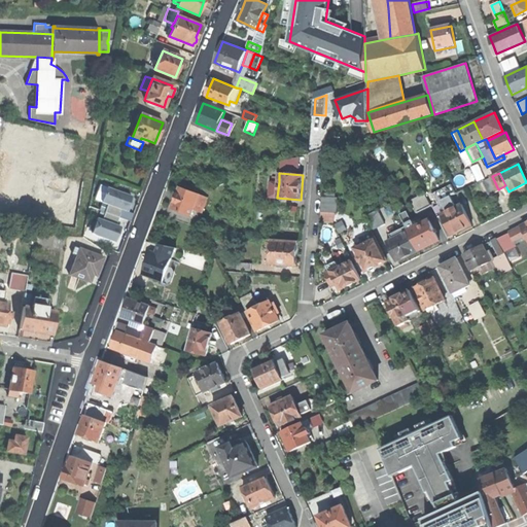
[(82,181),(36,174),(29,220),(75,227),(82,181)]
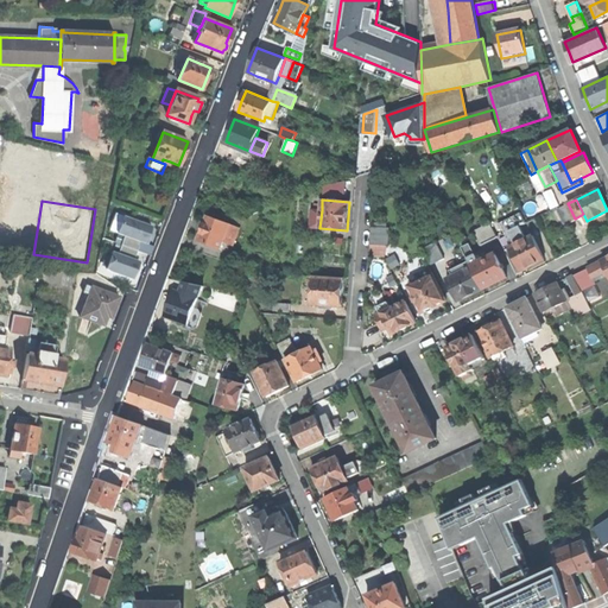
[(576,219),(575,219),(568,203),(557,208),(565,225),(576,219)]
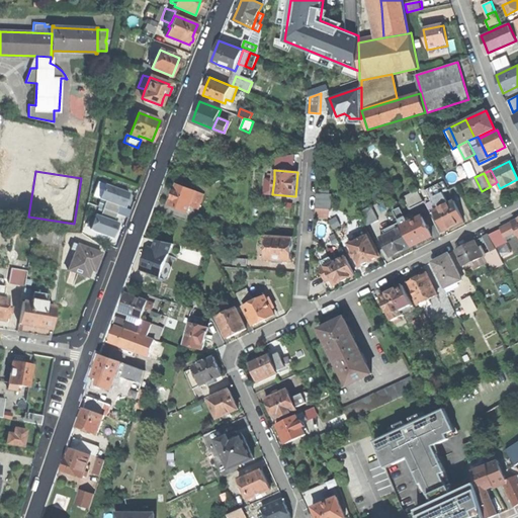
[(426,190),(430,197),(442,192),(448,189),(444,181),(426,190)]
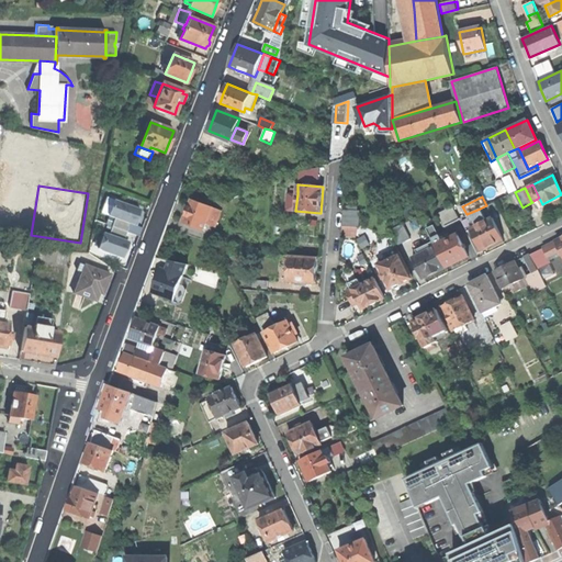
[(115,199),(110,215),(116,217),(131,222),(136,224),(142,208),(115,199)]
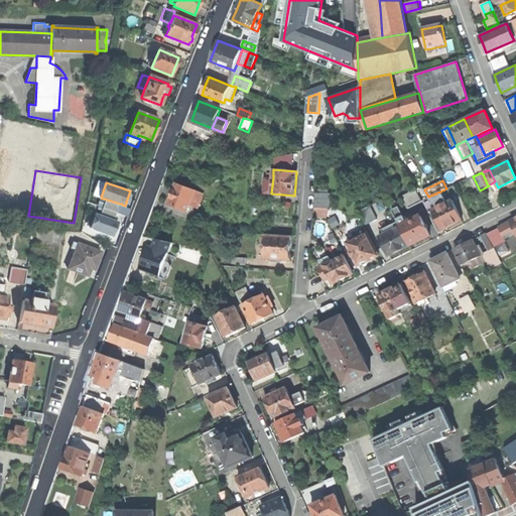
[(172,195),(168,205),(187,212),(189,206),(195,190),(176,183),(172,195)]
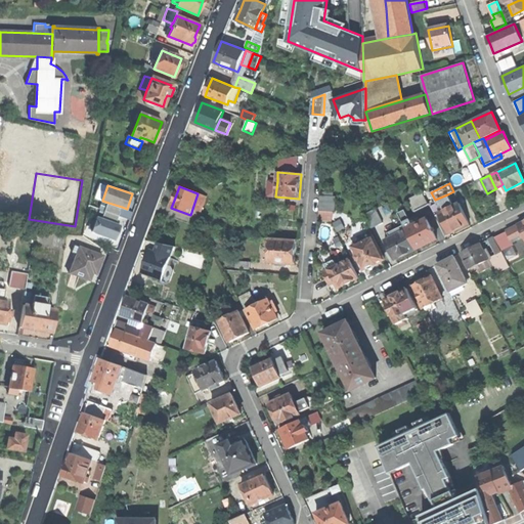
[(453,191),(447,194),(451,203),(452,206),(459,203),(453,191)]
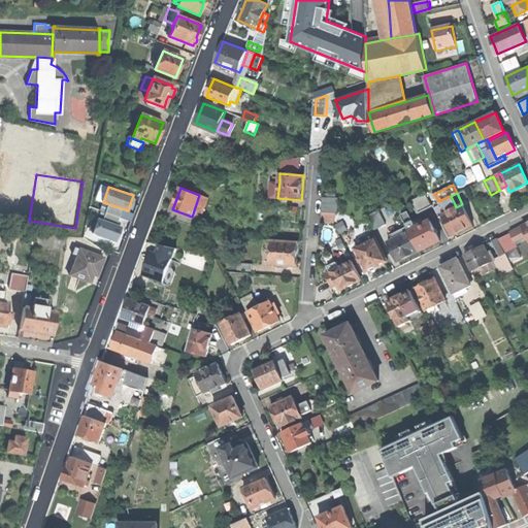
[(411,200),(418,211),(431,205),(425,194),(411,200)]
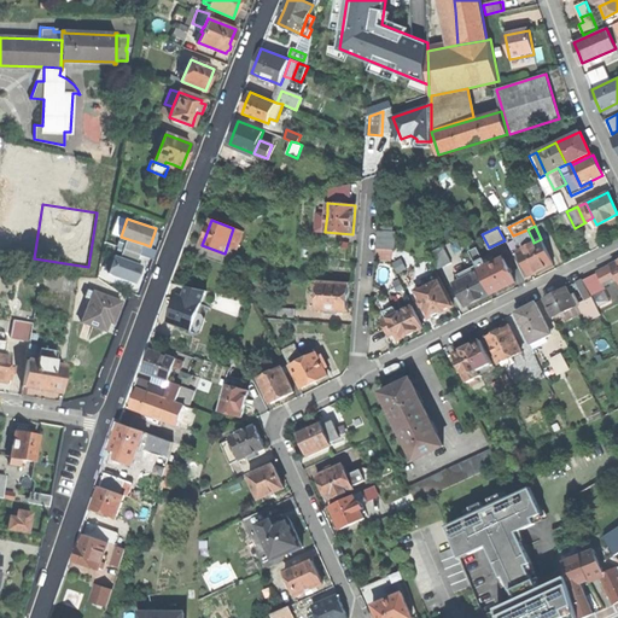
[(243,232),(233,228),(227,246),(237,249),(243,232)]
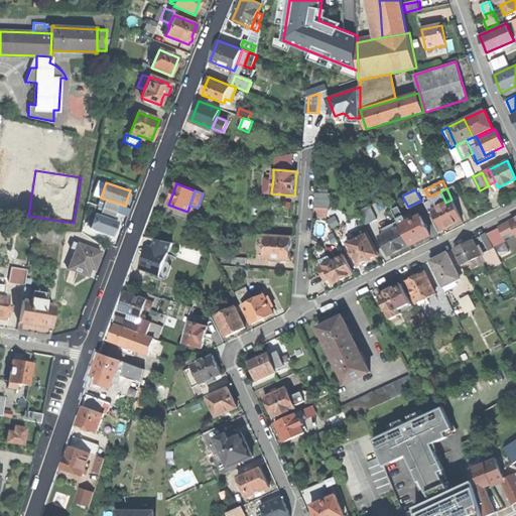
[(438,203),(440,206),(443,204),(442,202),(444,200),(440,191),(428,197),(432,206),(438,203)]
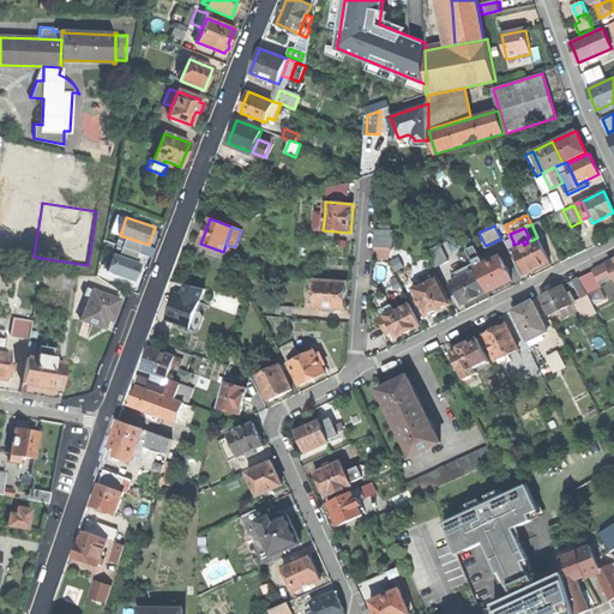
[(127,238),(124,246),(140,252),(143,242),(127,238)]
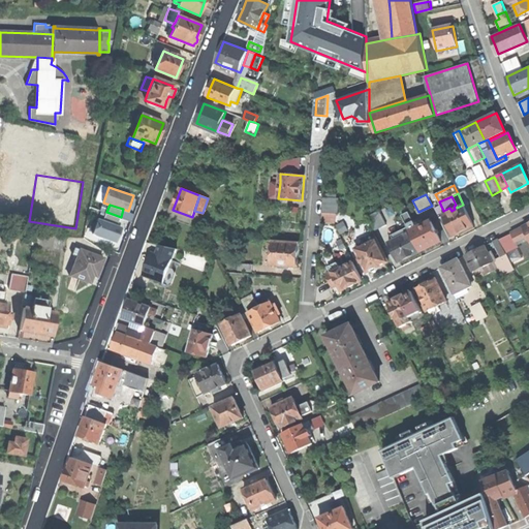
[(442,215),(452,236),(462,230),(473,225),(463,205),(457,208),(456,205),(454,207),(455,209),(452,211),(442,215)]
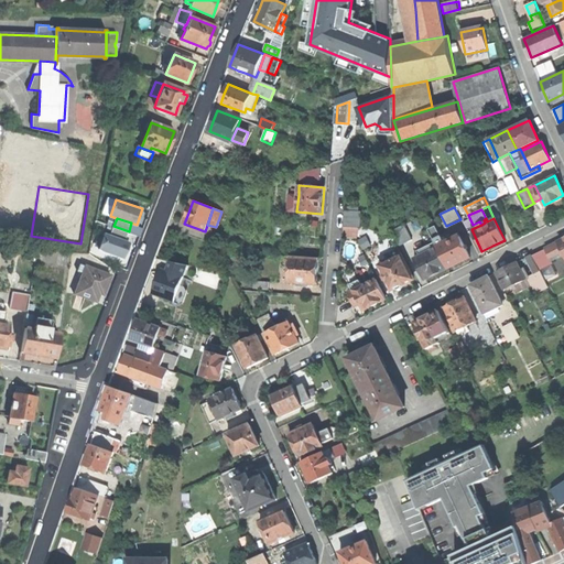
[(344,219),(343,227),(358,228),(358,220),(344,219)]
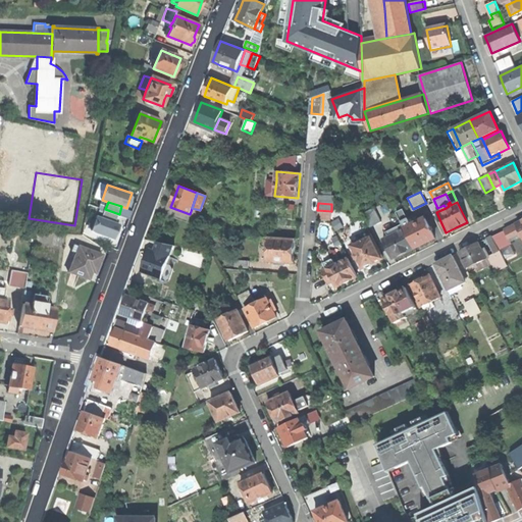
[(394,207),(397,212),(402,210),(400,204),(394,207)]
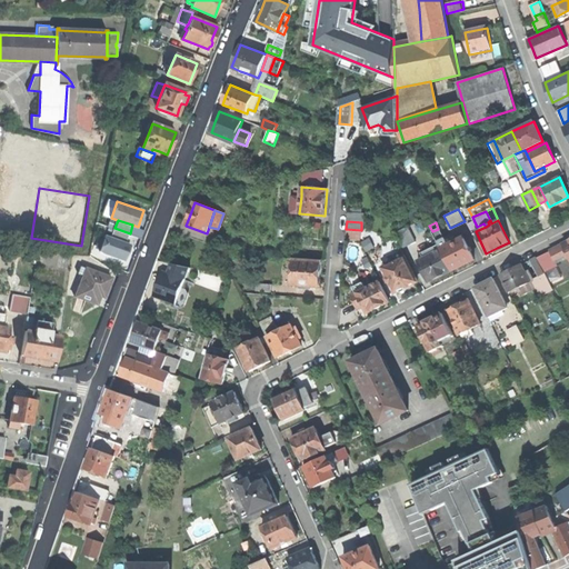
[(130,233),(115,228),(112,237),(127,241),(130,233)]
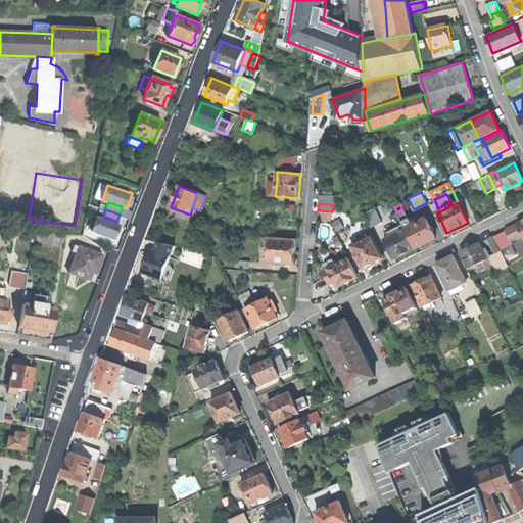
[(397,212),(402,225),(405,228),(412,225),(403,209),(402,210),(397,212)]
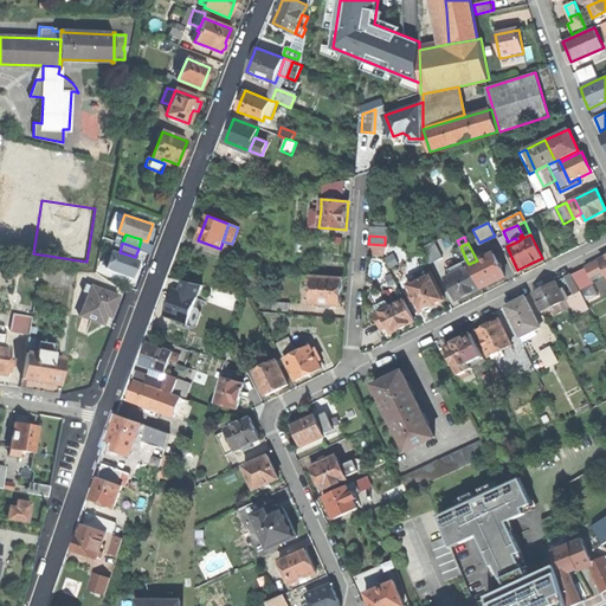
[(120,252),(113,250),(107,268),(134,277),(140,259),(135,257),(120,252)]
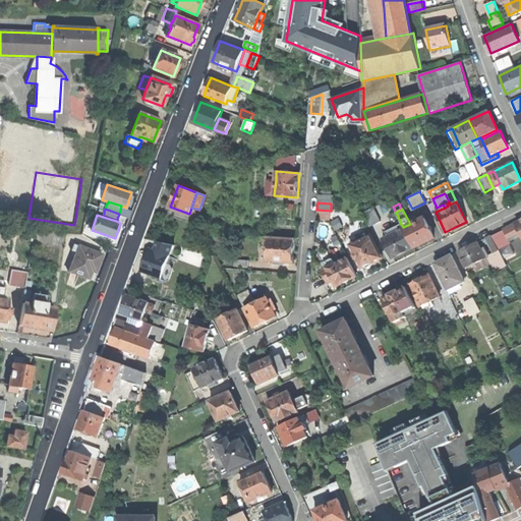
[(403,227),(413,248),(423,243),(435,237),(423,217),(410,224),(403,227)]
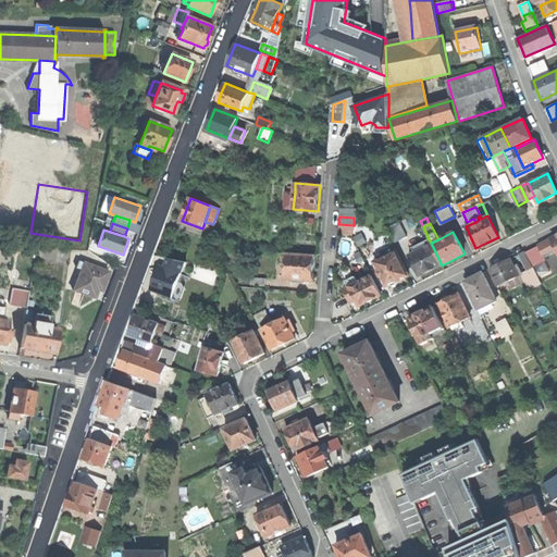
[(543,255),(556,248),(552,238),(537,245),(543,255)]
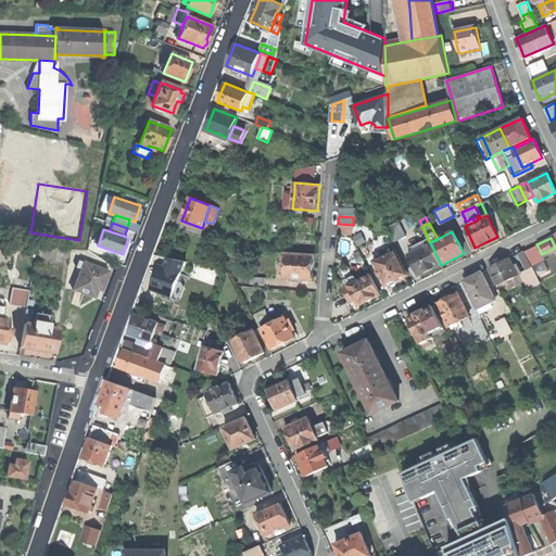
[(432,269),(441,265),(430,242),(428,239),(412,247),(415,252),(407,255),(418,276),(432,269)]
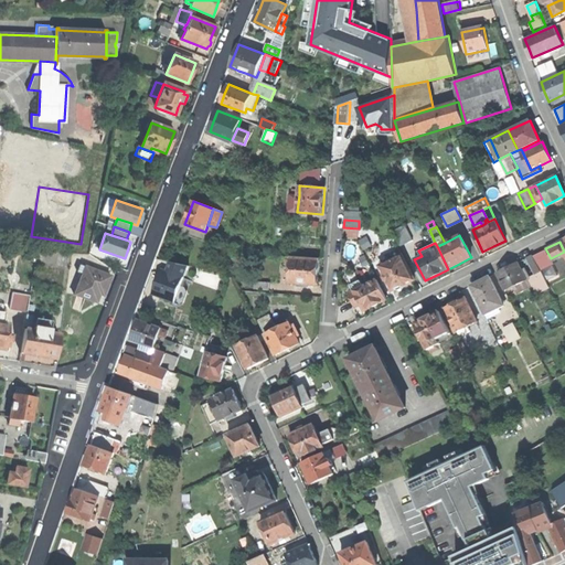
[(553,264),(551,258),(545,248),(533,255),(541,269),(553,264)]
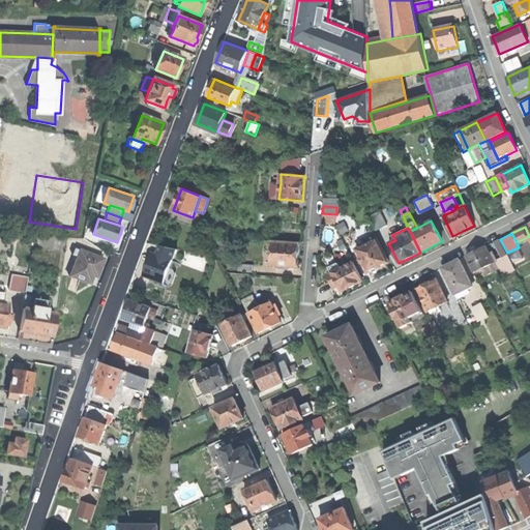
[(363,264),(367,273),(371,271),(373,272),(378,270),(378,267),(382,265),(388,262),(377,239),(356,249),(360,258),(359,260),(361,264),(363,264)]
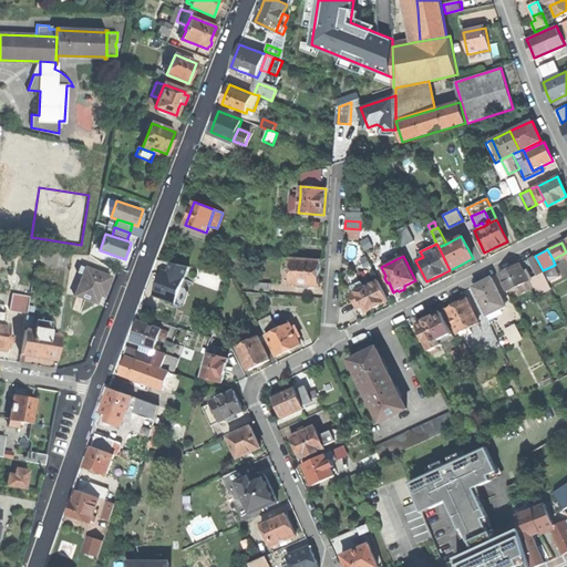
[(543,271),(543,270),(535,256),(529,258),(537,275),(543,271)]
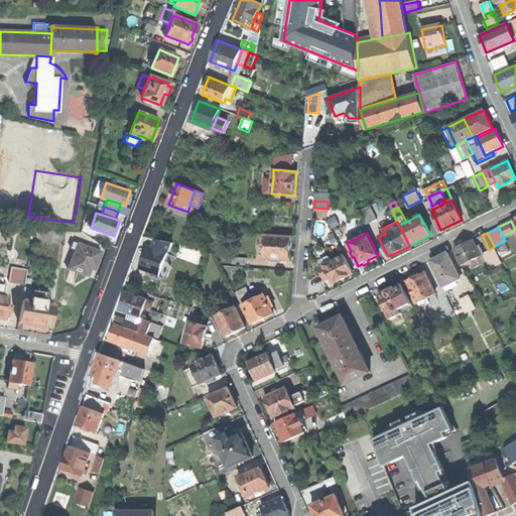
[(479,246),(484,256),(490,253),(488,250),(489,250),(482,235),(472,240),(476,247),(479,246)]
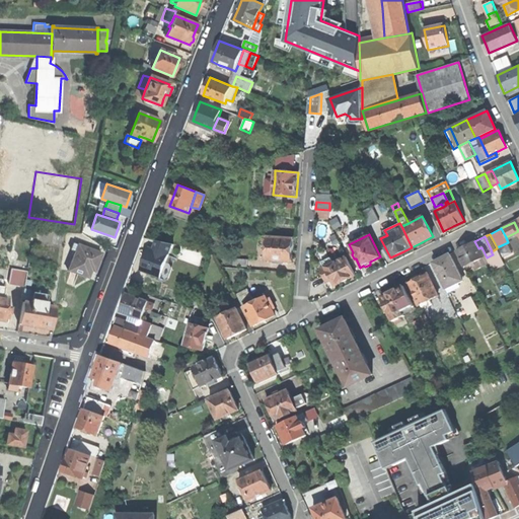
[(266,260),(291,262),(292,251),(293,239),(268,237),(266,260)]
